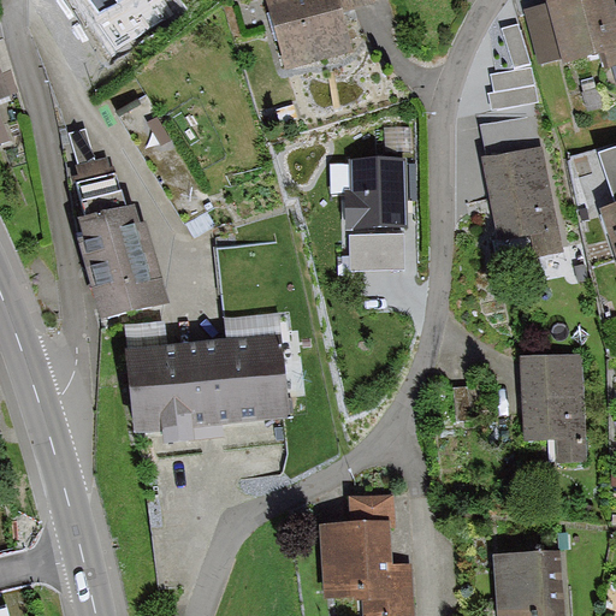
[(81,0),(116,49),(175,10),(167,0),(81,0)]
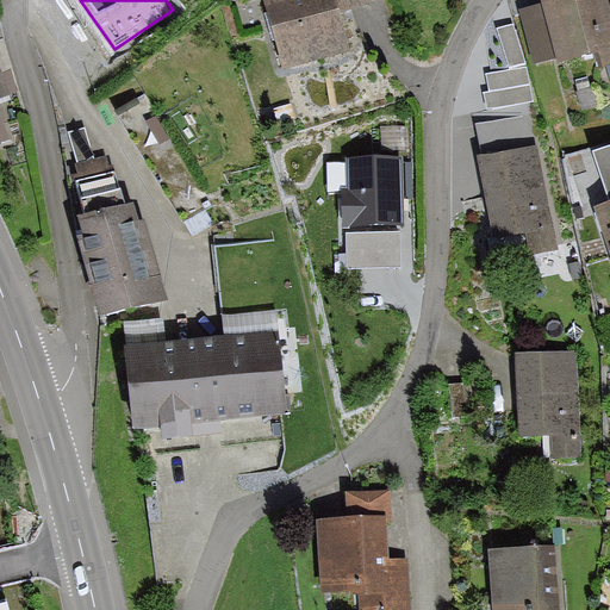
[(325,12),(361,0),(259,0),(280,66),(337,48),(325,12)]
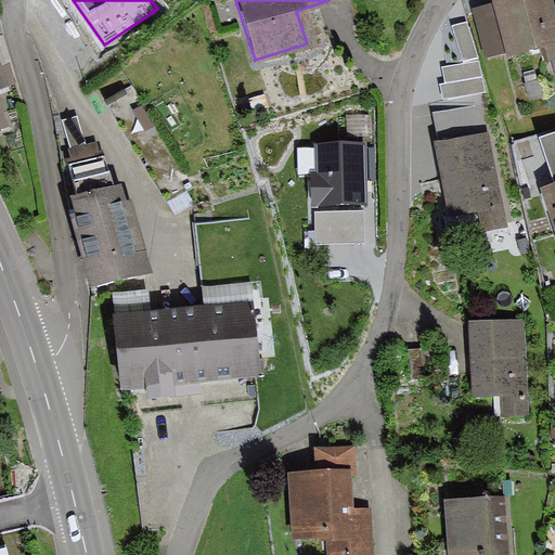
[(551,64),(554,62),(554,24),(546,0),(493,0),(489,2),(507,54),(543,41),(551,64)]
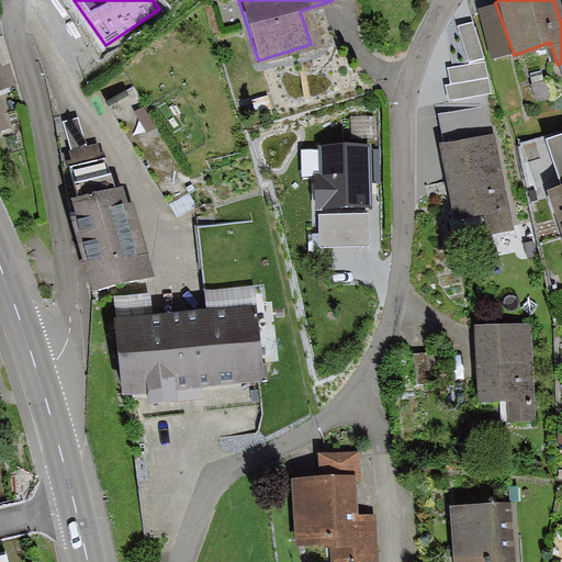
[(487,55),(475,17),(460,21),(472,59),(487,55)]
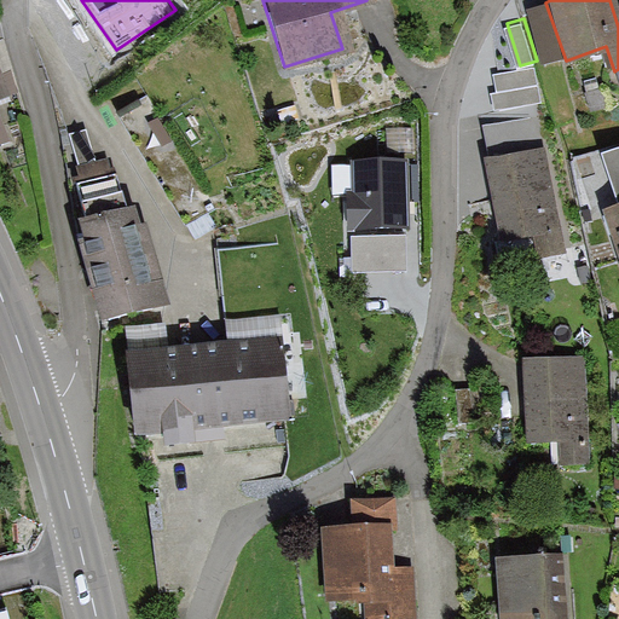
[(0,145),(13,142),(0,108),(15,103),(12,97),(21,93),(12,71),(3,75),(0,68),(0,145)]
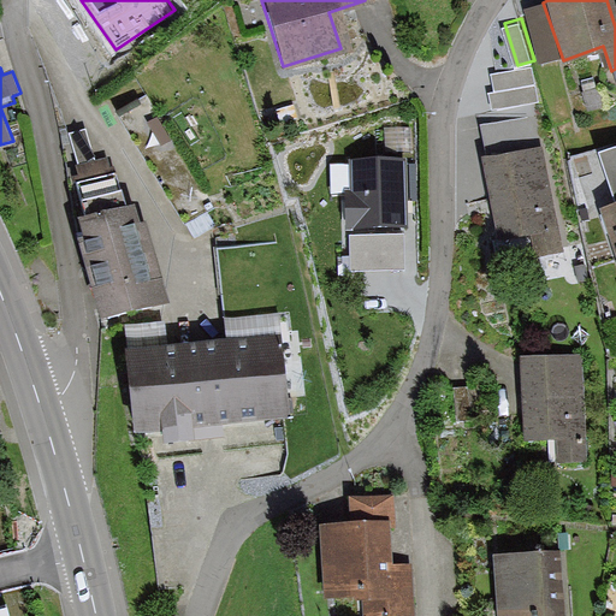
[(528,67),(492,70),(496,106),(531,102),(528,67)]
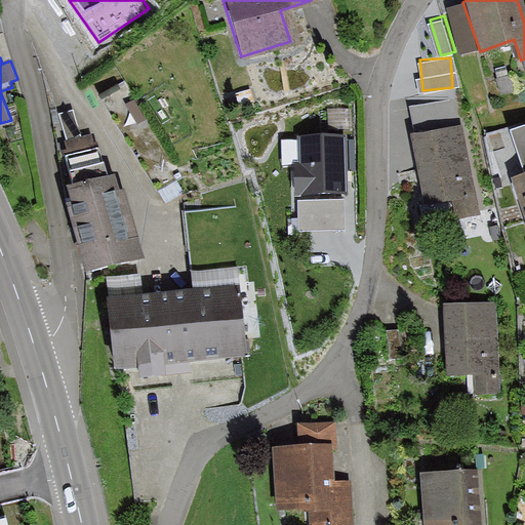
[(123,80),(98,94),(158,192),(183,177),(123,80)]
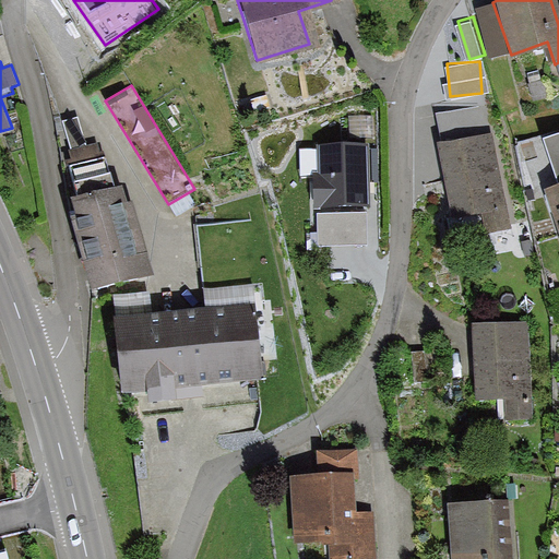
[(440,107),(441,127),(460,127),(460,107),(440,107)]
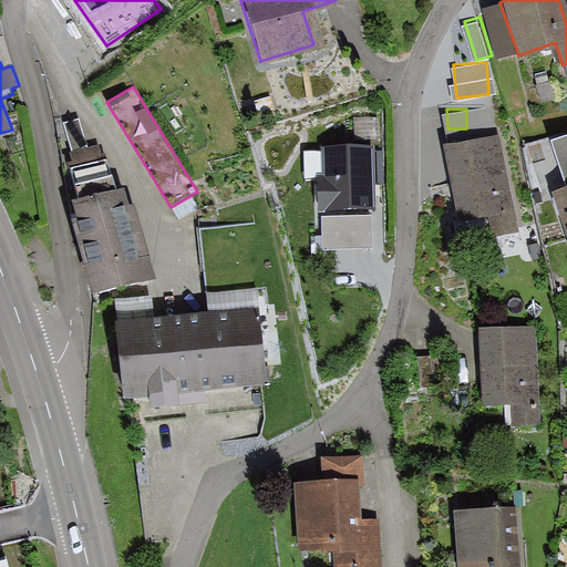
[(91,296),(155,278),(135,204),(130,205),(125,187),(116,189),(112,174),(110,175),(104,155),(103,156),(100,145),(86,148),(79,120),(64,124),(72,151),(70,152),(72,160),(68,162),(78,196),(70,198),(75,216),(70,217),(91,296)]
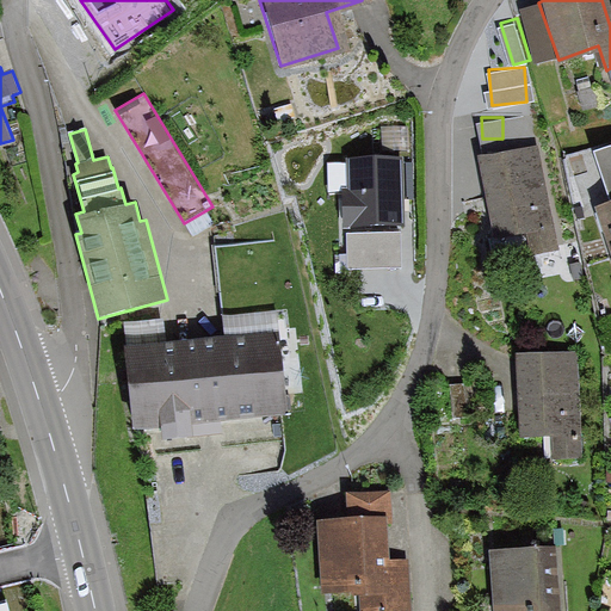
[(349,141),(369,199),(400,189),(380,131),(349,141)]
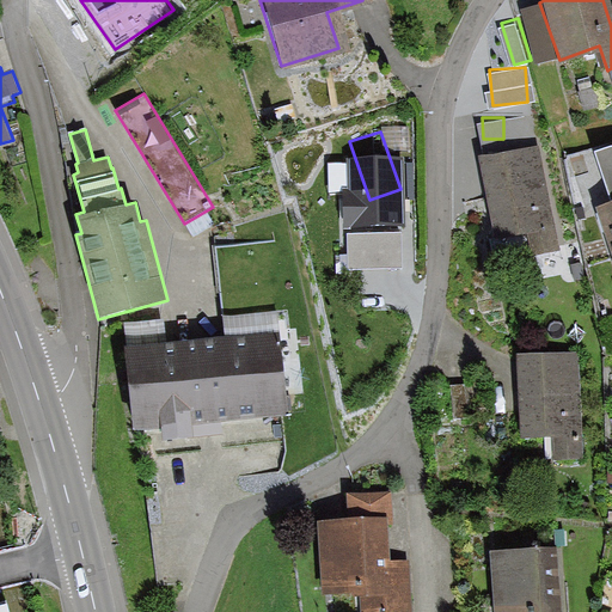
[(531,246),(554,242),(531,139),(473,152),(491,230),(525,221),(531,246)]
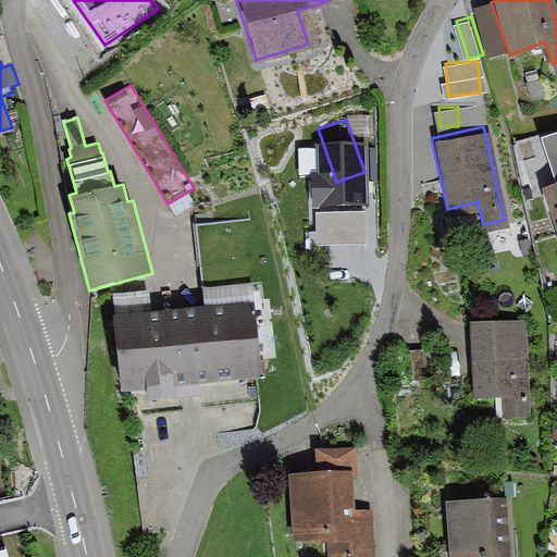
[(556,192),(542,196),(556,242),(556,136),(541,143),(556,192)]
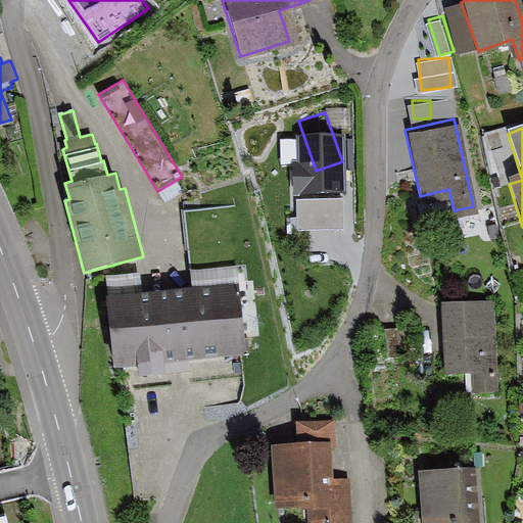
[(300,226),(342,225),(342,190),(314,190),(315,209),(299,209),(300,226)]
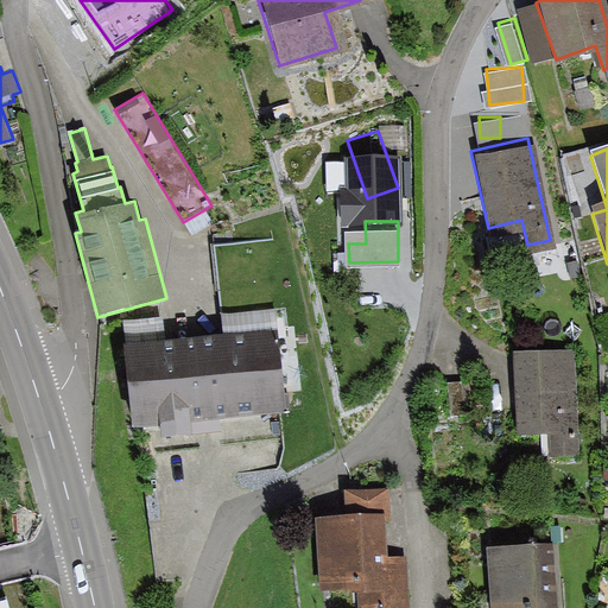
[(277,308),(220,312),(222,334),(166,339),(165,317),(122,321),(125,342),(122,342),(130,428),(163,424),(164,437),(221,431),(220,419),(286,413),(277,308)]
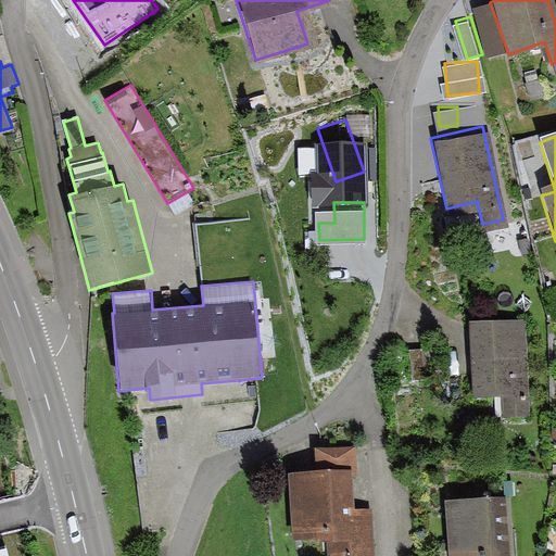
[(504,411),(520,409),(519,318),(471,319),(472,388),(503,388),(504,411)]
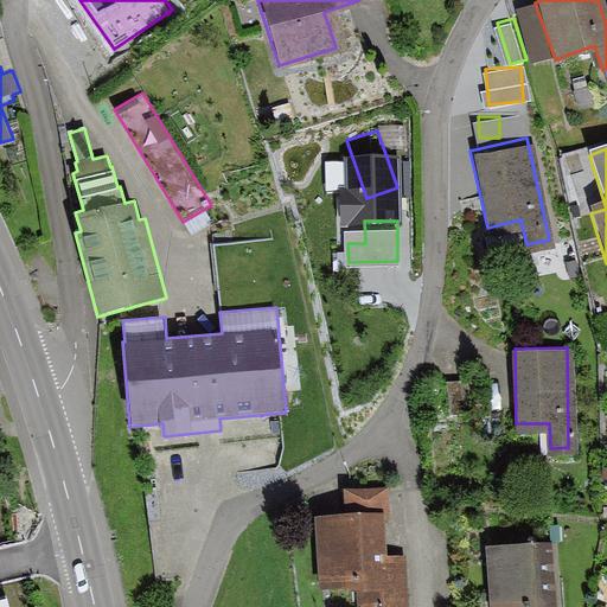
[(452,415),(465,414),(462,381),(448,382),(452,415)]
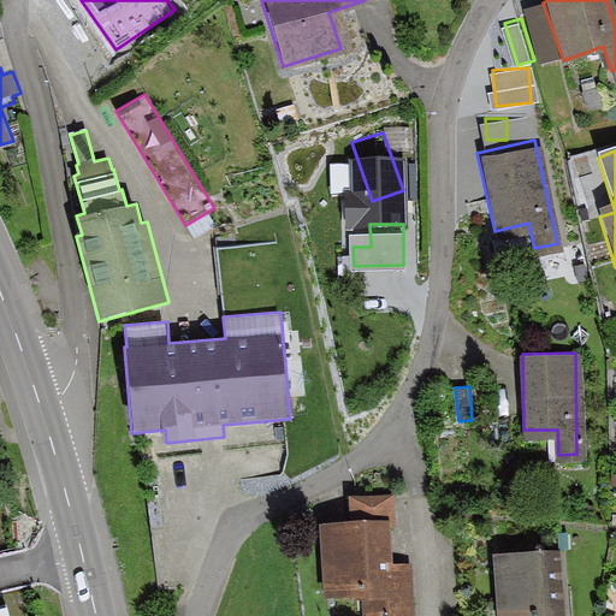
[(384,615),(402,615),(401,573),(380,572),(379,532),(326,532),(327,594),(384,592),(384,615)]
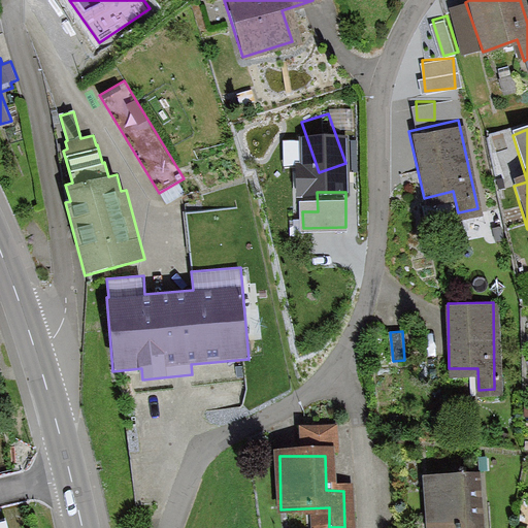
[(477,527),(479,519),(472,518),(473,482),(431,483),(431,527),(477,527)]
